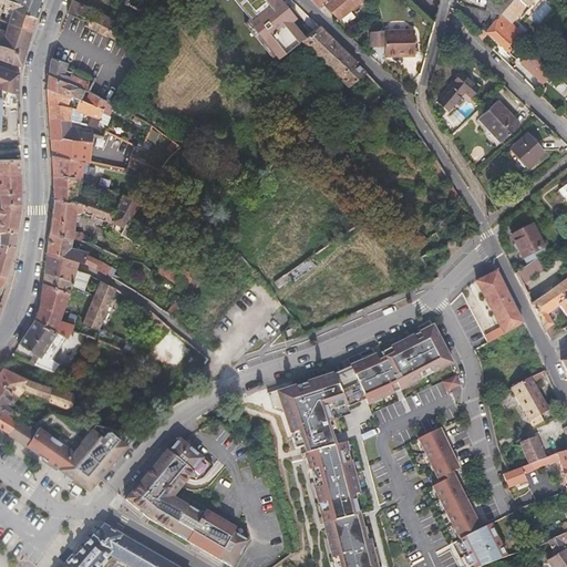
[(37,16),(42,0),(0,0),(0,2),(3,4),(14,8),(37,16)]
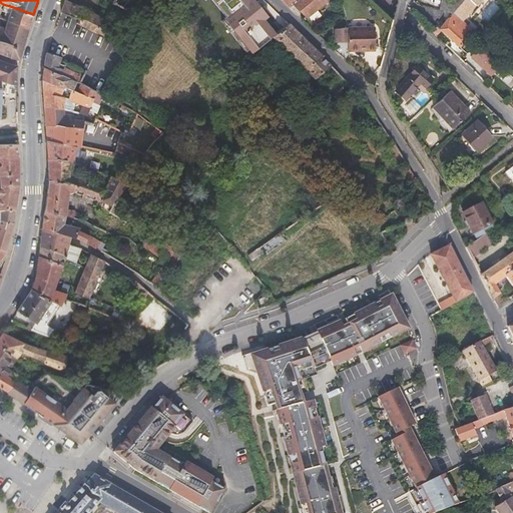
[(132,13),(139,0),(113,0),(112,2),(132,13)]
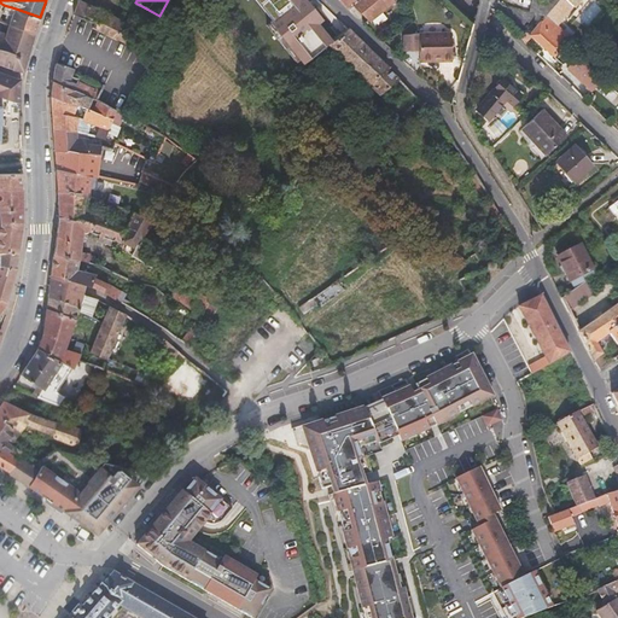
[(256,0),(273,21),(270,23),(304,64),(330,44),(333,41),(319,24),(324,21),(308,0),(256,0)]
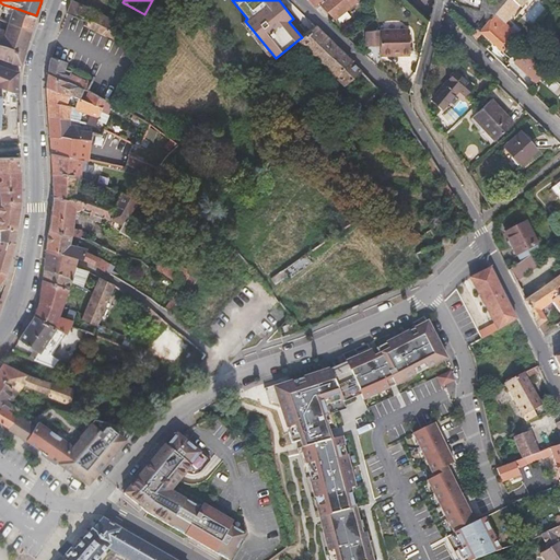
[(358,0),(321,0),(318,3),(335,20),(358,0)]
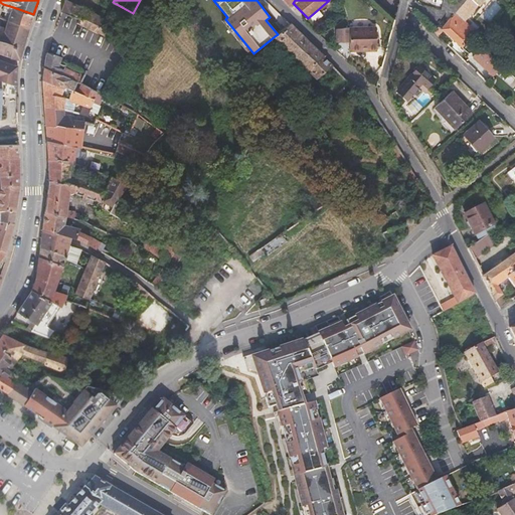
[(460,17),(455,13),(449,17),(440,28),(442,30),(470,53),(477,45),(476,43),(470,38),(476,31),(465,22),(479,5),(473,0),(465,0),(465,1),(470,6),(460,17)]
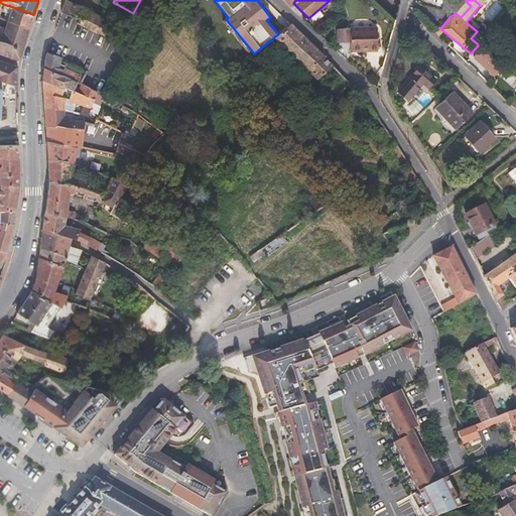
[(466,0),(443,0),(441,10),(456,13),(466,1),(466,0)]
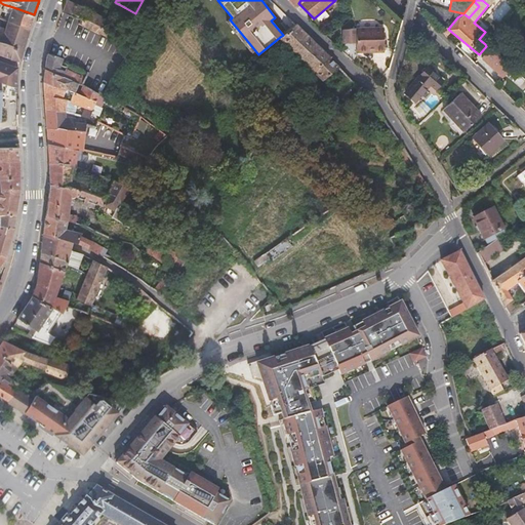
[(119,30),(115,23),(81,7),(67,1),(63,12),(82,21),(81,23),(98,33),(108,37),(111,32),(117,37),(120,32),(119,30)]
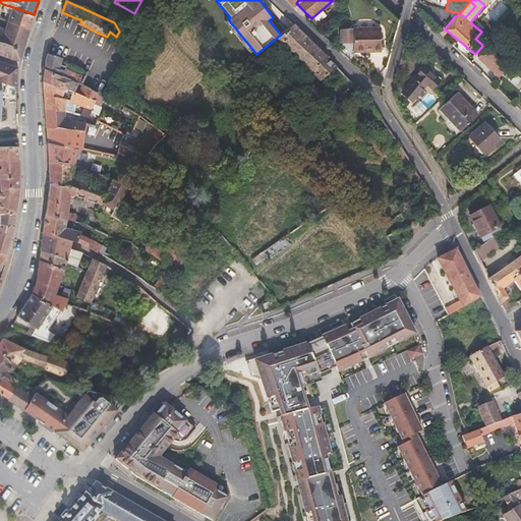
[(465,17),(475,6),(470,1),(460,13),(465,17)]
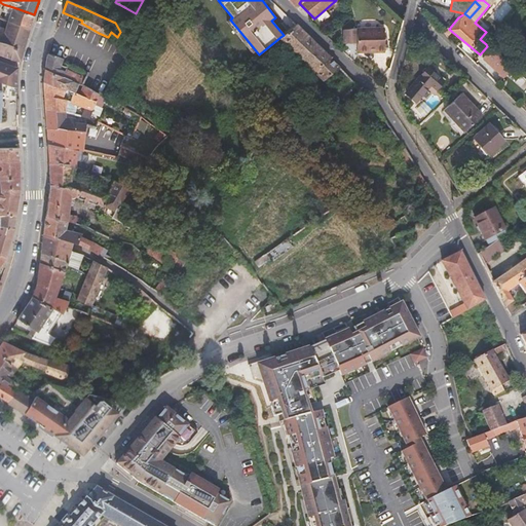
[(30,28),(34,15),(34,14),(13,7),(7,21),(30,28)]
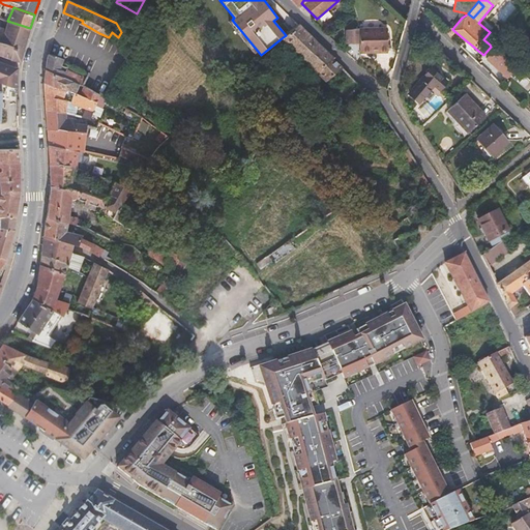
[(21,59),(30,28),(7,21),(5,29),(0,26),(0,55),(10,59),(20,62),(21,59)]
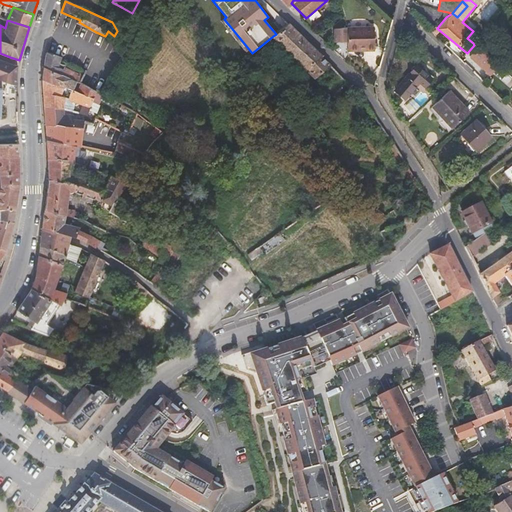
[(330,65),(288,23),(283,28),(276,34),(273,36),(315,78),(330,65)]
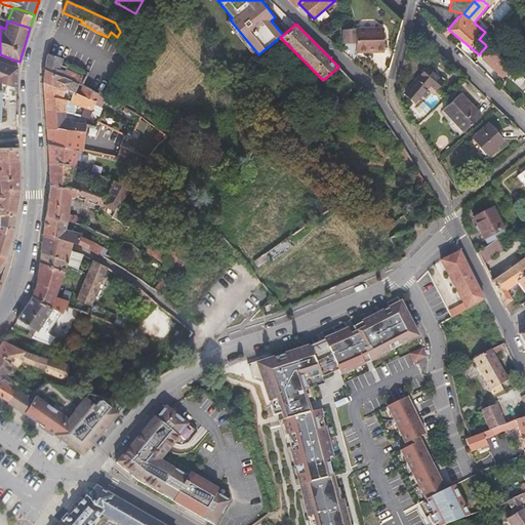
[(445,36),(450,31),(448,29),(446,27),(440,32),(445,36)]
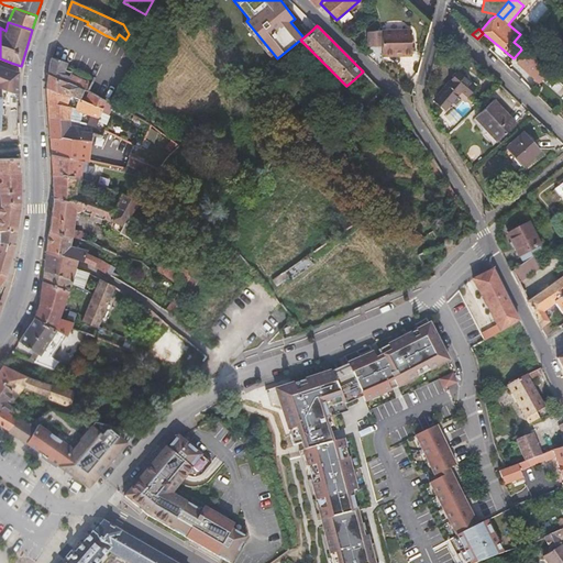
[(382,52),(382,30),(367,32),(368,56),(378,66),(382,62),(382,52)]
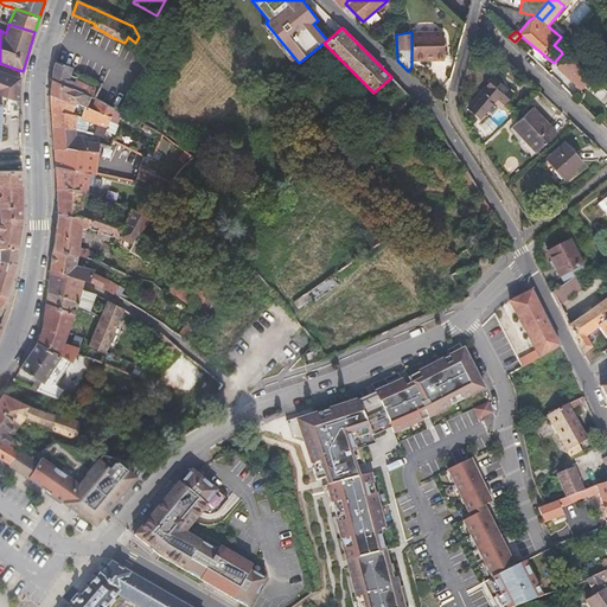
[(411,32),(411,56),(436,56),(436,58),(445,58),(443,32),(411,32)]
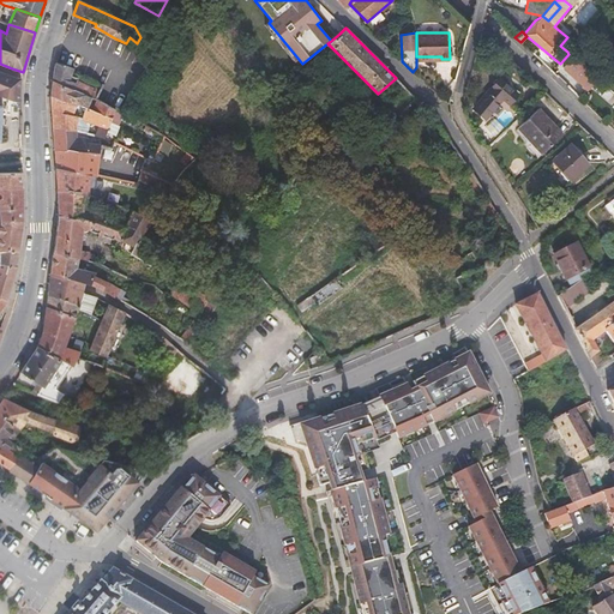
[(595,76),(573,56),(566,65),(588,84),(595,76)]
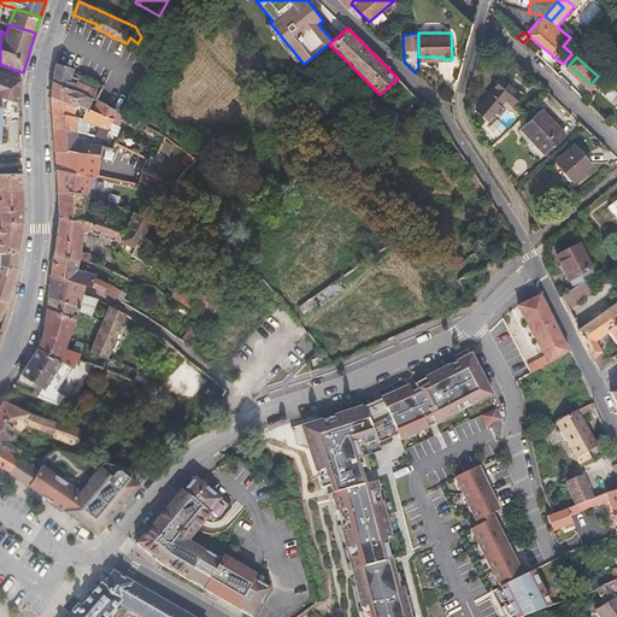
[(75,69),(58,58),(56,64),(72,75),(75,69)]
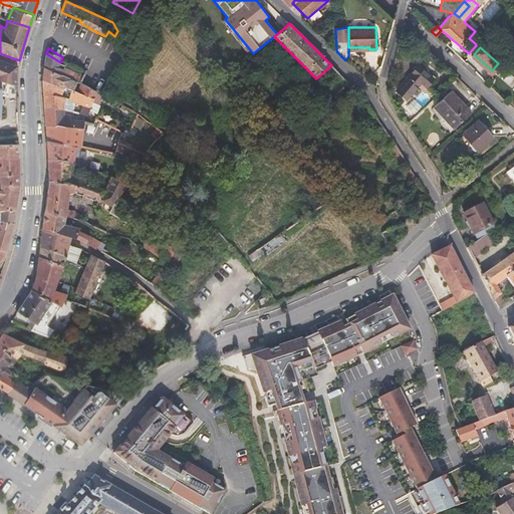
[(66,68),(69,64),(64,61),(63,64),(60,62),(46,53),(44,67),(66,77),(71,79),(75,81),(78,74),(66,68)]
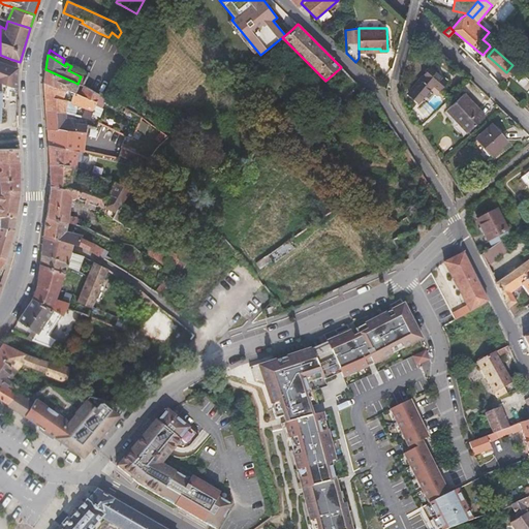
[(17,79),(18,68),(0,61),(0,81),(4,83),(17,89),(17,79)]
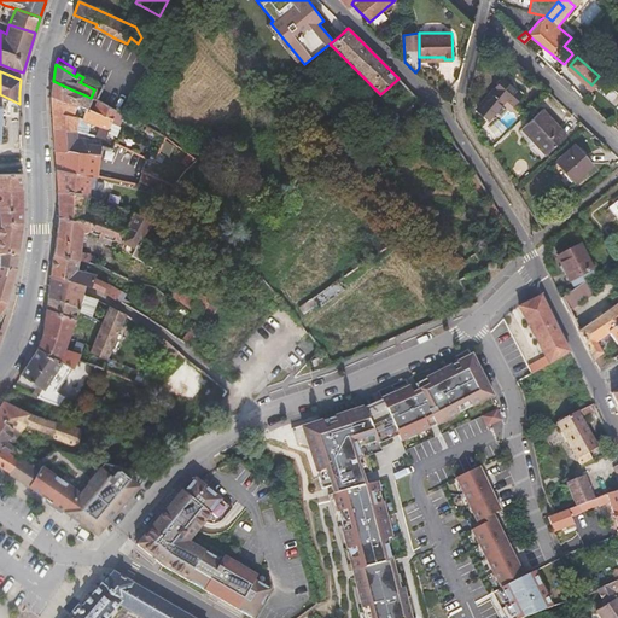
[(522,94),(501,79),(477,109),(488,120),(506,99),(513,105),(522,94)]
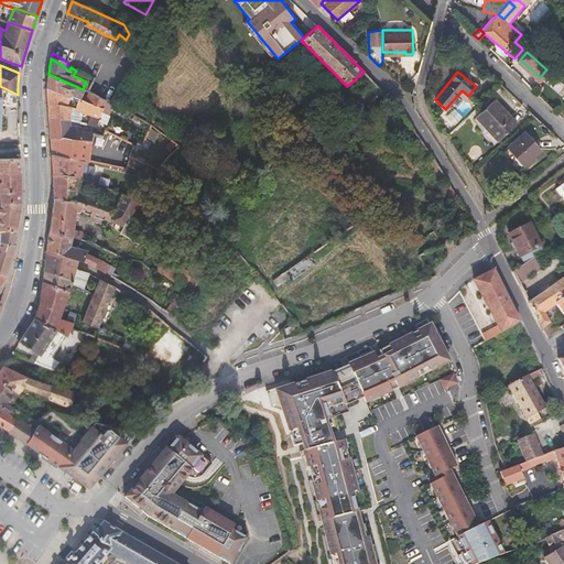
[(73,85),(49,74),(46,88),(68,95),(73,85)]
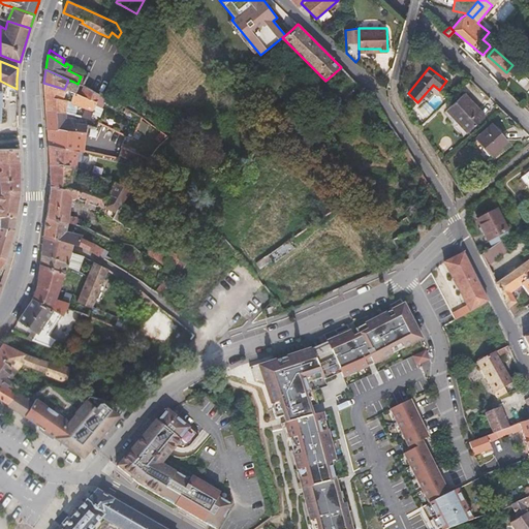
[(70,91),(73,82),(68,80),(64,89),(70,91)]
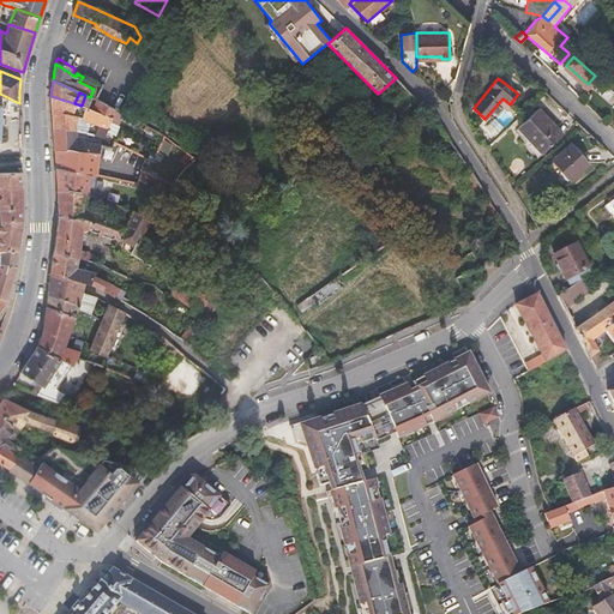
[(113,118),(90,109),(86,107),(82,106),(74,103),(50,96),(53,128),(77,131),(85,132),(86,120),(100,124),(97,136),(96,137),(104,139),(108,131),(112,122),(113,118)]
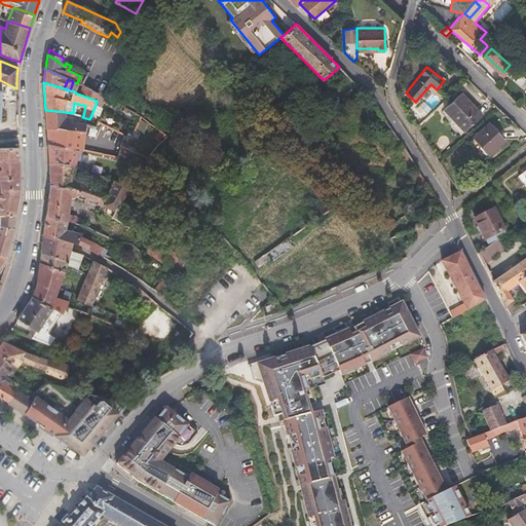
[(102,108),(107,97),(106,96),(81,84),(77,94),(97,101),(96,105),(100,107),(102,108)]
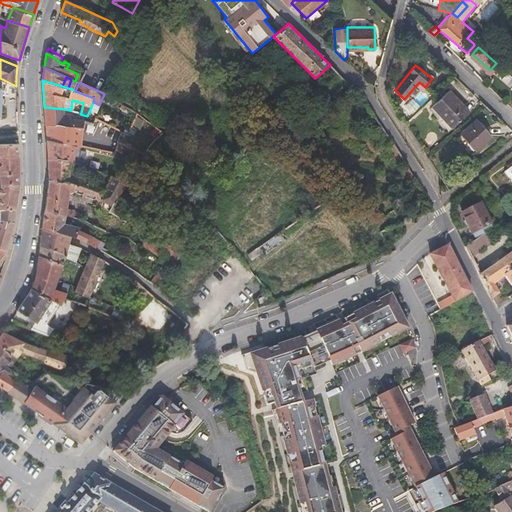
[(449,90),(432,107),(452,128),(470,112),(449,90)]
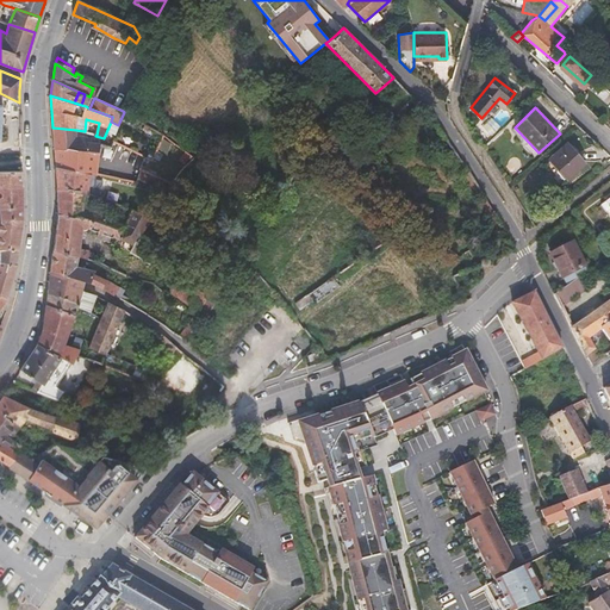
[(297,114),(290,109),(285,114),(292,120),(297,114)]
